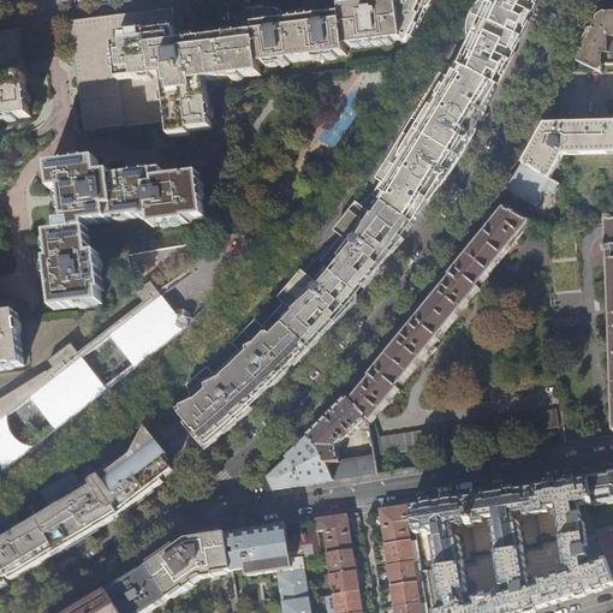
[(273,6),(271,6),(242,10),(239,11),(237,13),(236,15),(234,17),(234,21),(234,25),(200,30),(183,33),(180,5),(70,19),(73,52),(79,103),(82,130),(107,128),(150,121),(167,119),(170,136),(180,135),(188,135),(188,131),(210,128),(204,81),(257,73),(256,64),(343,53),(343,45),(399,37),(394,0),(373,0),(365,1),(365,0),(297,0),(301,18),(292,19),(283,21),(280,11),(280,10),(277,7),(273,6)]
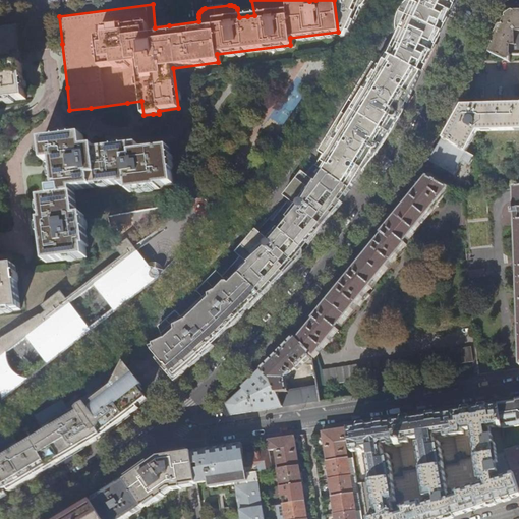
[(407,0),(406,4),(393,33),(391,38),(384,47),(381,53),(376,61),(373,63),(370,61),(360,77),(329,129),(316,150),(321,152),(313,165),(348,189),(364,166),(371,155),(380,141),(387,131),(398,112),(411,89),(422,65),(429,53),(436,40),(452,0),(407,0)]
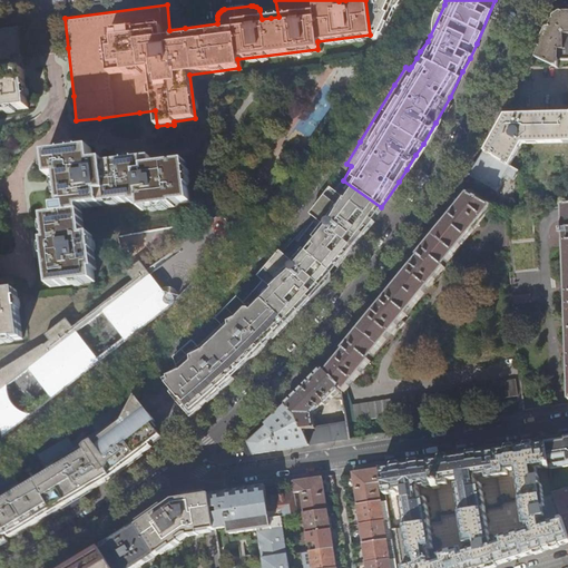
[(365,0),(370,35),(371,36),(375,36),(381,35),(395,0),(365,0)]
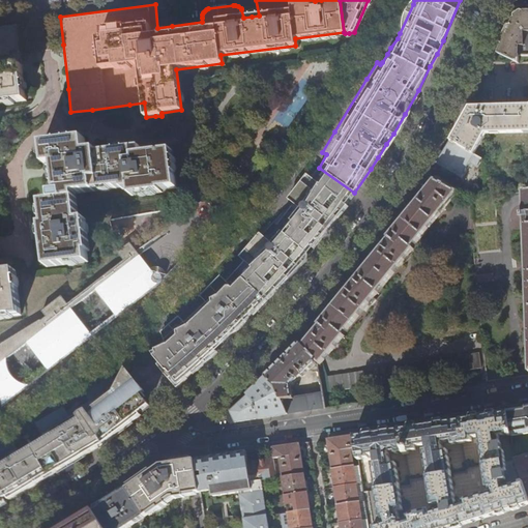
[(527,8),(521,9),(510,16),(504,30),(495,51),(516,60),(516,54),(517,54),(517,45),(522,45),(522,30),(527,30),(527,8)]
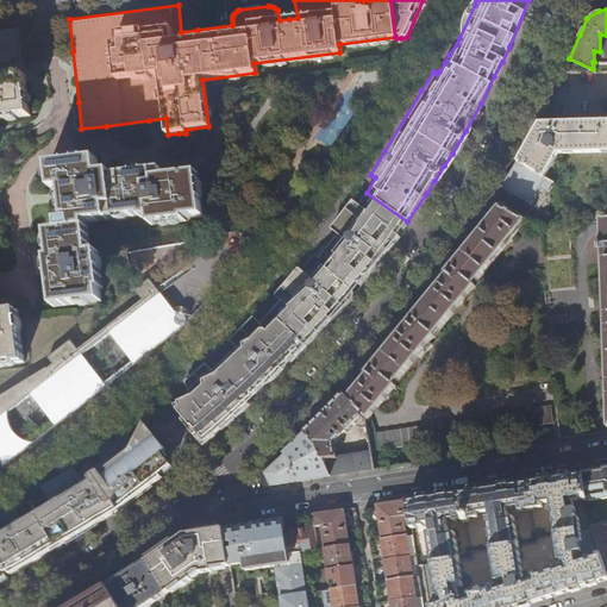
[(0,117),(29,113),(26,101),(25,81),(24,73),(20,73),(19,69),(19,67),(23,67),(22,55),(23,55),(19,25),(0,27),(0,117)]
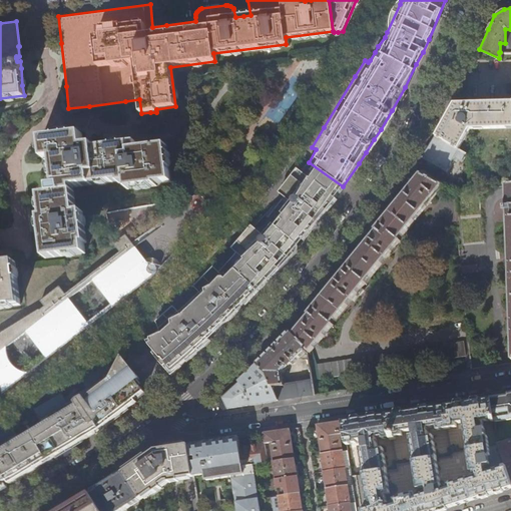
[(510,101),(453,102),(434,135),(465,153),(468,155),(468,170),(469,188),(478,187),(505,185),(510,184),(510,101)]
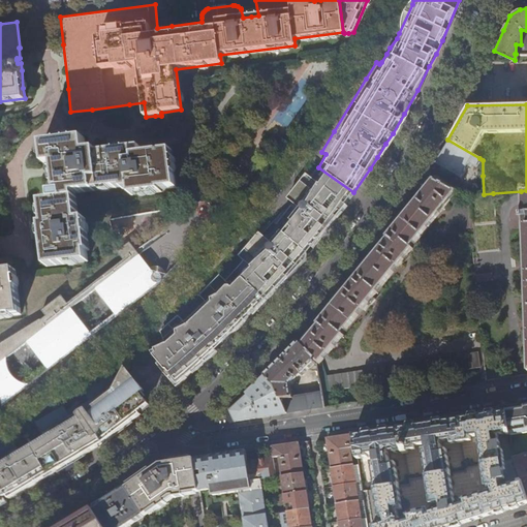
[(41,245),(44,265),(85,259),(84,249),(86,249),(82,218),(75,218),(72,192),(120,186),(120,188),(128,187),(129,194),(159,190),(159,188),(175,186),(171,149),(157,151),(140,153),(138,147),(125,149),(101,151),(94,152),(94,149),(84,150),(82,136),(59,140),(40,142),(42,162),(52,161),(53,176),(55,190),(49,191),(50,198),(39,200),(41,222),(39,222),(41,245)]
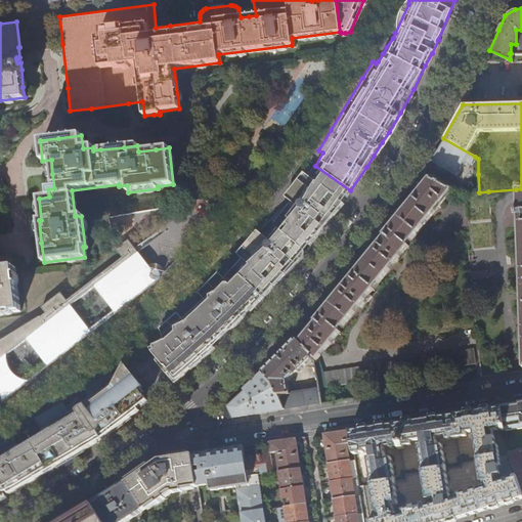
[(470,164),(475,157),(443,138),(430,161),(454,175),(460,167),(459,167),(463,160),(470,164)]
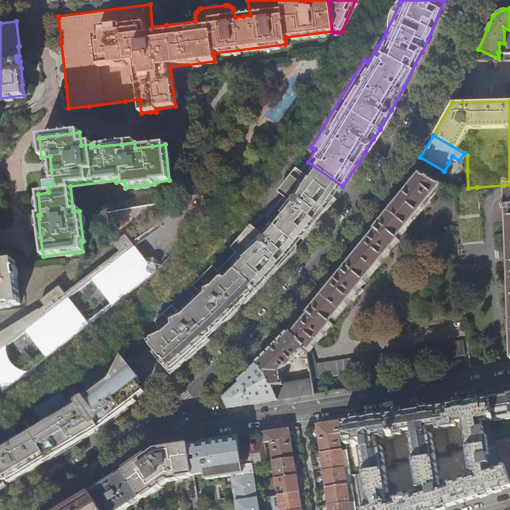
[(218,329),(241,307),(254,295),(283,261),(314,223),(328,205),(342,186),(308,162),(306,160),(299,169),(295,166),(277,191),(279,193),(282,195),(271,207),(269,206),(266,210),(252,225),(249,223),(237,238),(229,246),(235,250),(217,270),(214,267),(212,265),(209,268),(192,284),(197,290),(180,306),(176,310),(171,304),(165,309),(154,319),(157,327),(153,330),(143,339),(144,341),(153,351),(152,351),(163,365),(165,364),(165,365),(175,366),(185,358),(191,354),(210,336),(218,329)]
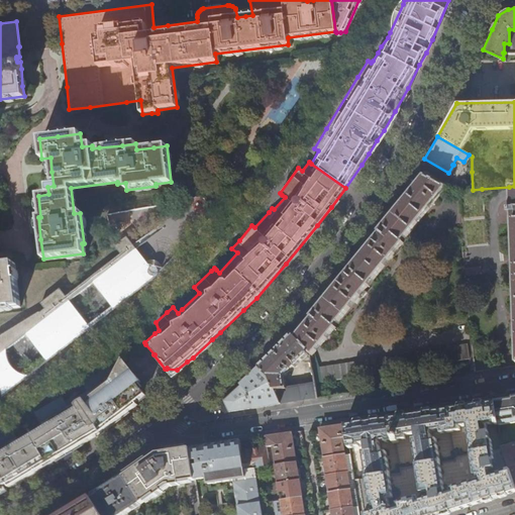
[(331,324),(401,240),(399,239),(443,186),(438,183),(416,172),(410,180),(403,191),(407,194),(377,230),(378,231),(372,238),(309,314),(308,313),(303,319),(296,327),(291,333),(308,350),(310,353),(332,325),(331,324)]
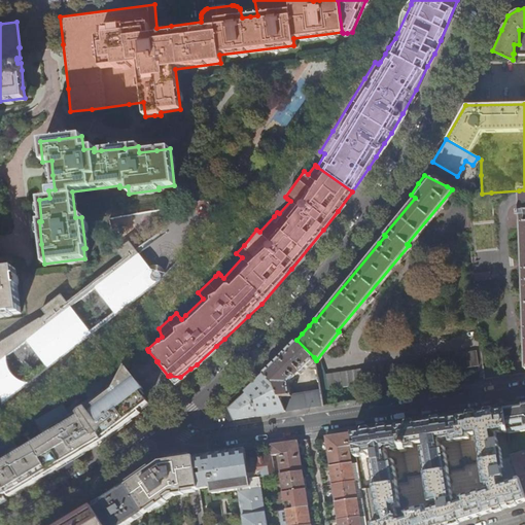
[(482,194),(481,175),(463,175),(457,178),(453,176),(447,186),(452,189),(464,196),(467,196),(482,194)]
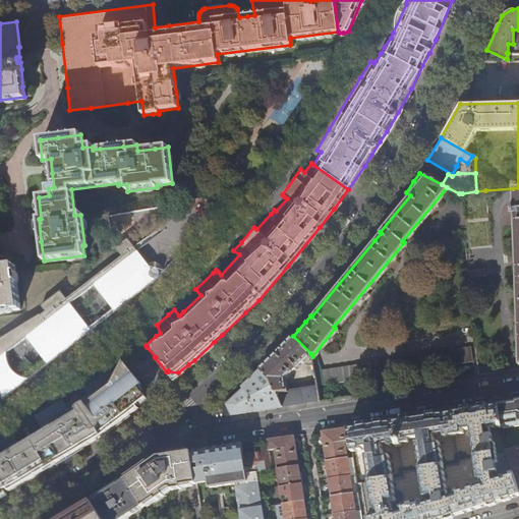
[(518,187),(513,188),(514,210),(509,210),(509,222),(514,221),(516,267),(510,268),(511,278),(516,278),(518,326),(512,326),(512,336),(518,336),(518,364),(518,363),(518,187)]
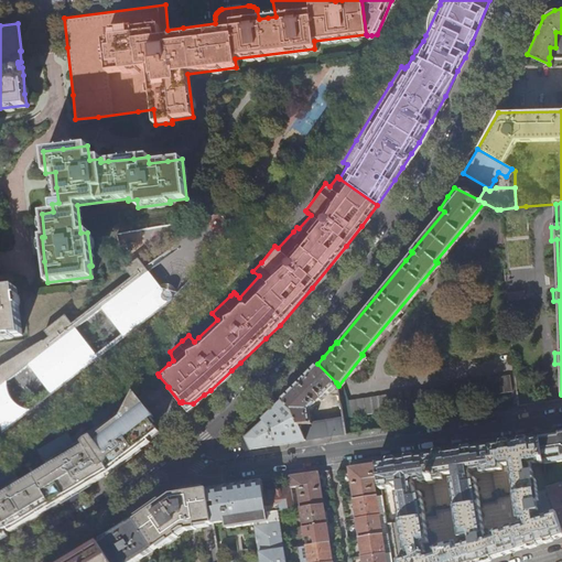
[(0,423),(10,417),(28,407),(23,407),(20,406),(17,403),(13,401),(11,398),(9,395),(8,392),(7,389),(6,387),(6,384),(6,380),(28,364),(49,391),(96,355),(74,326),(100,306),(121,334),(164,301),(165,302),(166,301),(169,301),(170,300),(171,299),(172,298),(172,296),(172,295),(172,294),(172,293),(171,292),(170,291),(169,290),(166,290),(163,290),(138,257),(123,267),(130,276),(71,322),(64,313),(43,330),(47,335),(42,339),(41,338),(0,364),(0,423)]
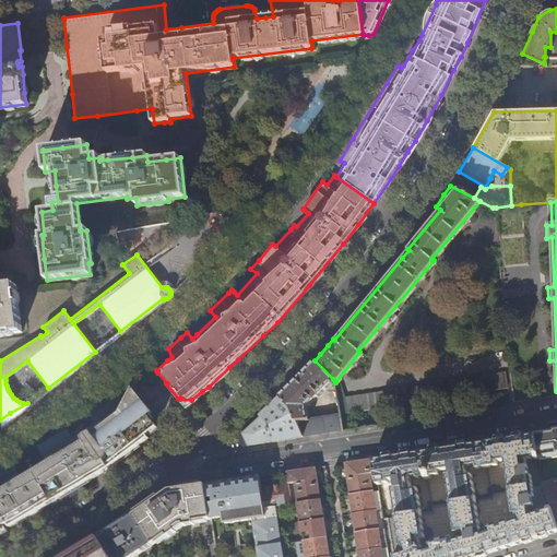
[(0,332),(19,330),(13,284),(0,285),(0,332)]
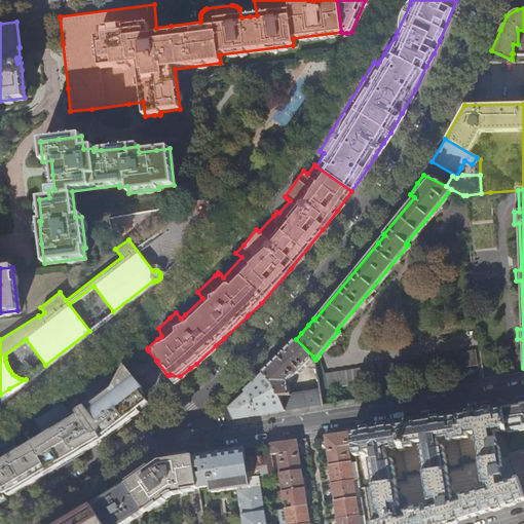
[(289,381),(313,358),(313,357),(296,339),(278,356),(262,372),(273,382),(275,384),(278,395),(283,409),(321,403),(319,388),(290,393),(289,381)]
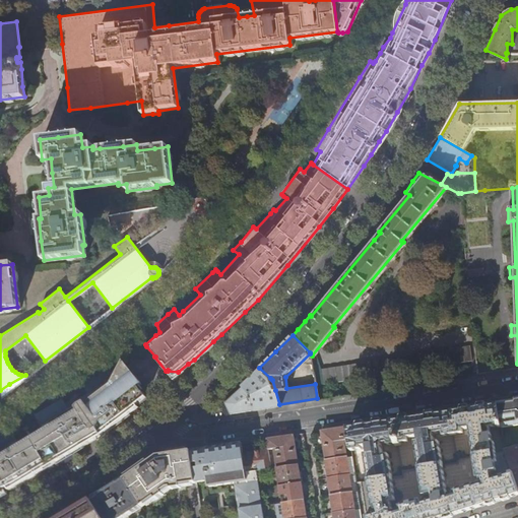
[(319,367),(321,383),(470,360),(468,344),(319,367)]
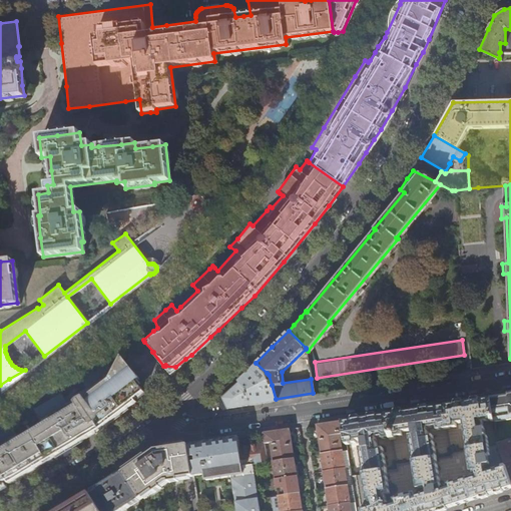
[(0,486),(12,480),(53,455),(80,439),(99,428),(134,401),(133,398),(142,391),(135,381),(138,379),(123,360),(117,351),(106,359),(92,369),(79,379),(82,383),(85,387),(78,392),(75,388),(63,397),(60,392),(53,397),(42,403),(33,409),(40,421),(16,436),(8,424),(0,428),(0,486)]
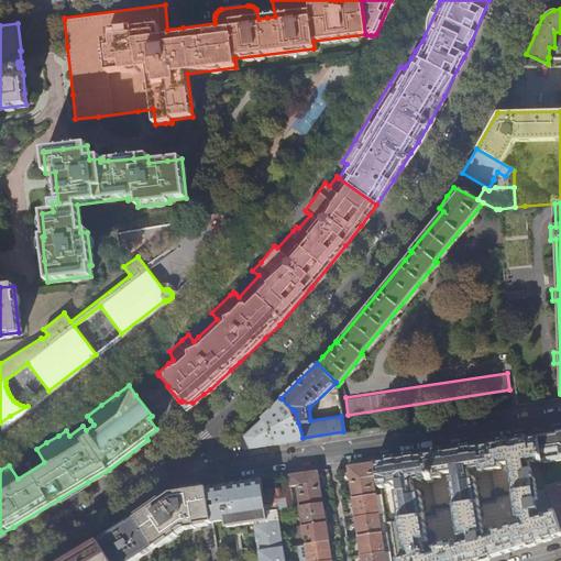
[(303,438),(298,422),(286,424),(284,417),(293,409),(281,398),(267,411),(260,418),(242,435),(248,447),(303,438)]
